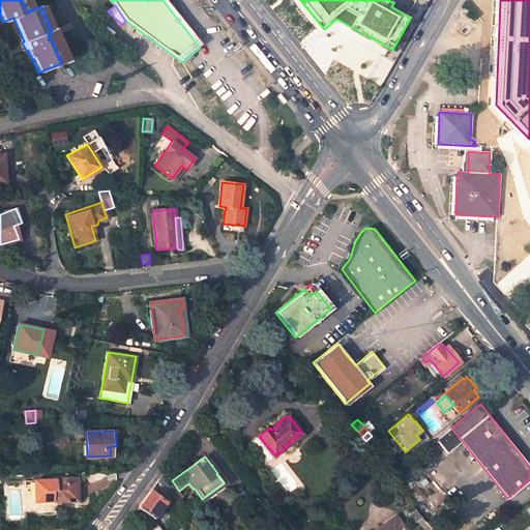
[(158,481),(169,491),(172,489),(177,495),(180,492),(179,491),(172,480),(166,472),(158,481)]
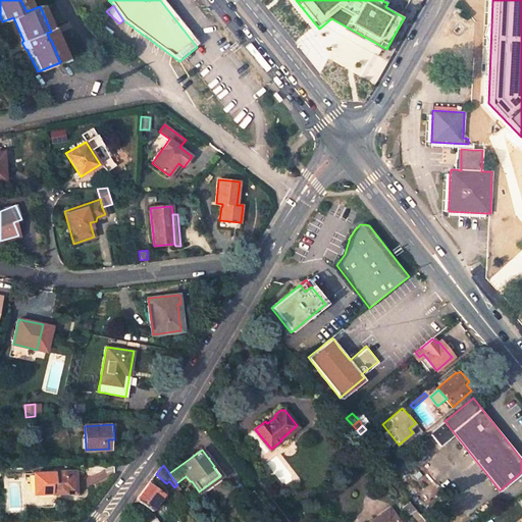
[(37,472),(37,493),(75,492),(74,472),(37,472)]
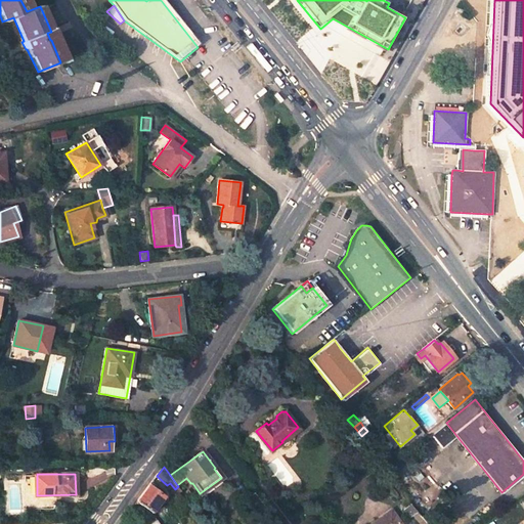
[(150,513),(163,496),(149,486),(137,503),(150,513)]
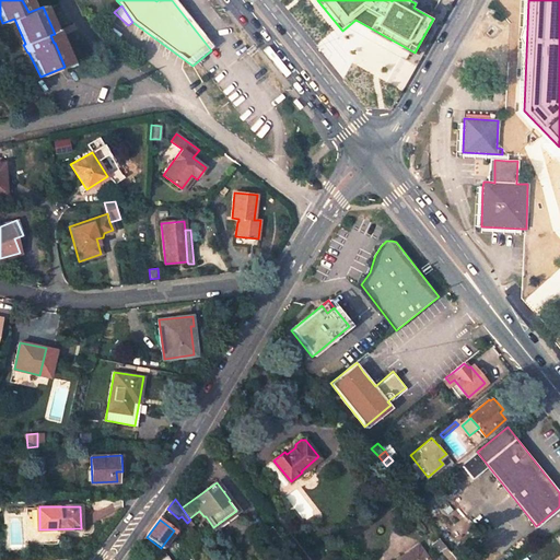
[(442,549),(442,548),(444,551),(447,548),(440,539),(433,545),(439,552),(442,549)]
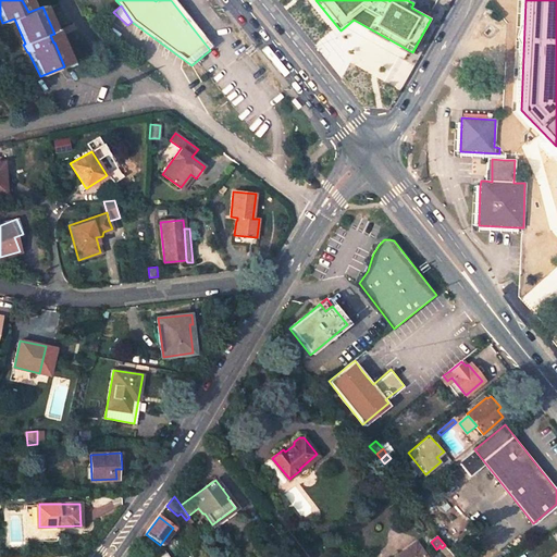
[(428,556),(424,553),(417,541),(393,556),(428,556)]
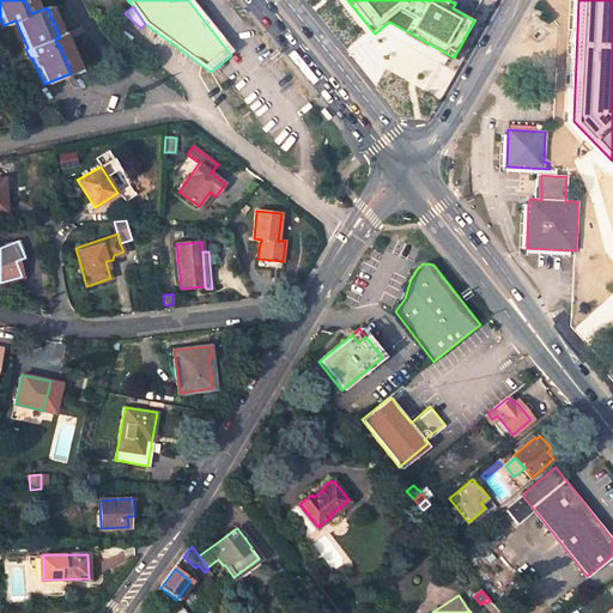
[(498,612),(493,606),(490,600),(486,604),(484,600),(484,601),(492,612),(498,612)]
